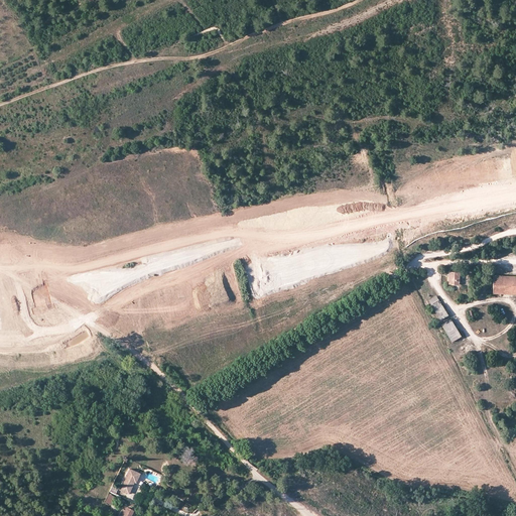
[(460,271),(449,271),(449,283),(459,283),(460,271)]
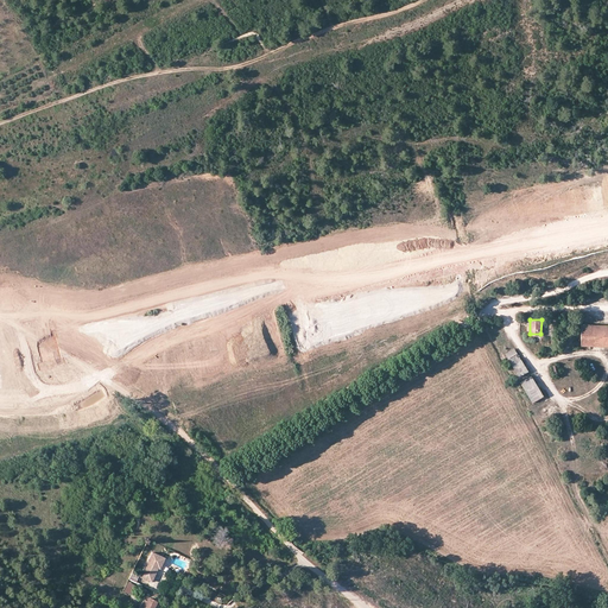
[(607,323),(581,323),(581,343),(607,343),(607,323)]
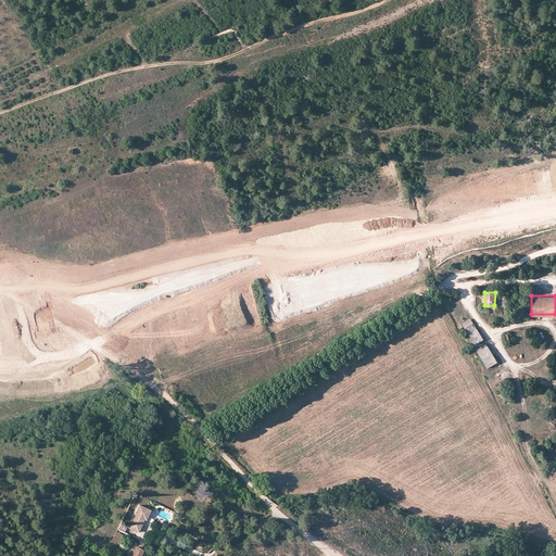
[(474,321),(465,327),(475,343),(483,338),(474,321)]
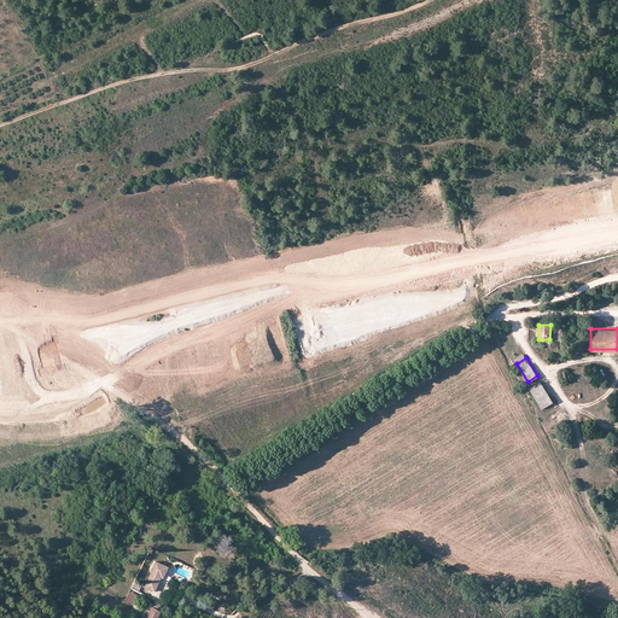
[(530,389),(541,408),(552,401),(541,382),(530,389)]
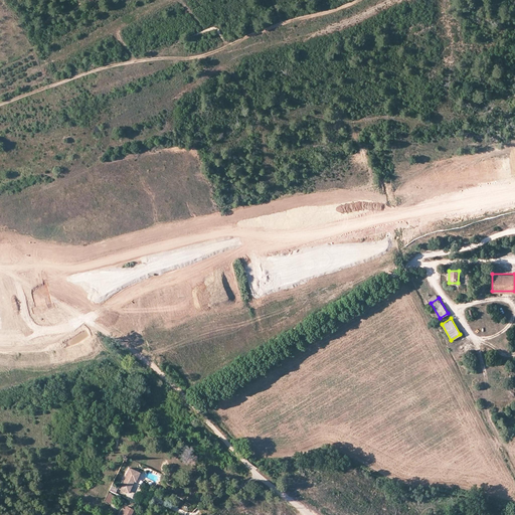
[(121,484),(119,489),(127,493),(133,481),(135,481),(136,482),(140,473),(129,468),(121,484)]
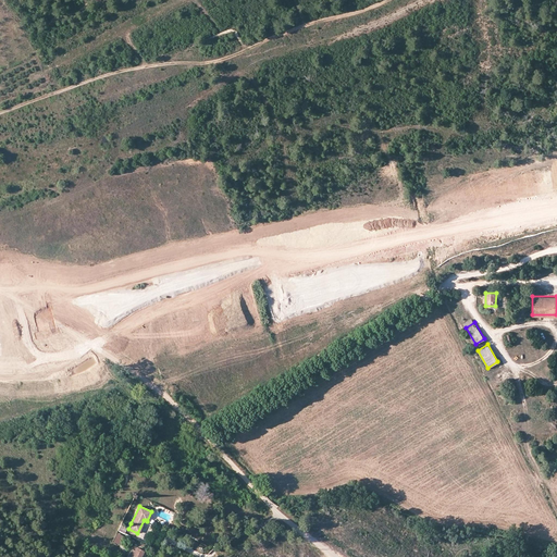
[(116,533),(112,541),(113,543),(118,545),(122,536),(116,533)]
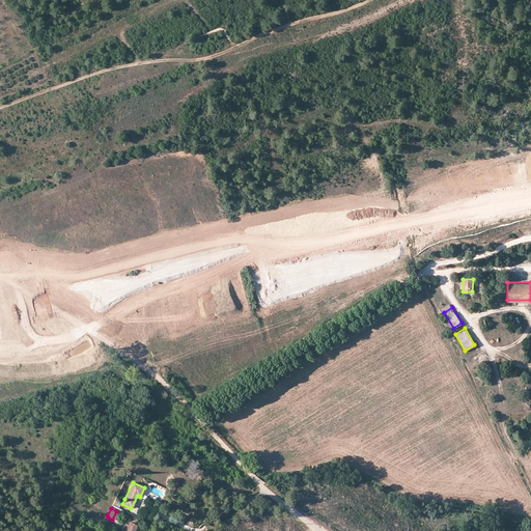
[(134,530),(137,526),(130,522),(129,525),(127,524),(122,530),(134,530)]
